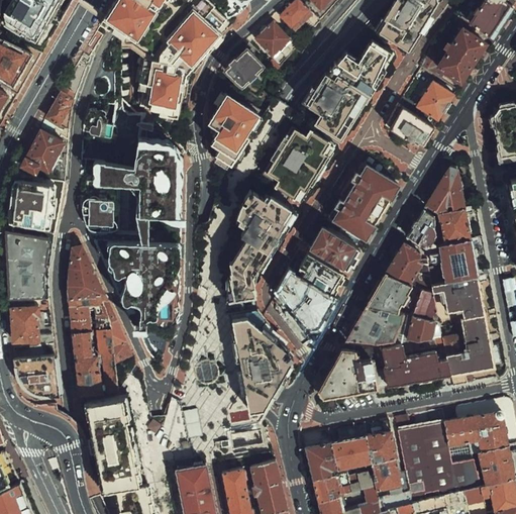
[(13,0),(2,13),(3,26),(38,43),(60,0),(13,0)]
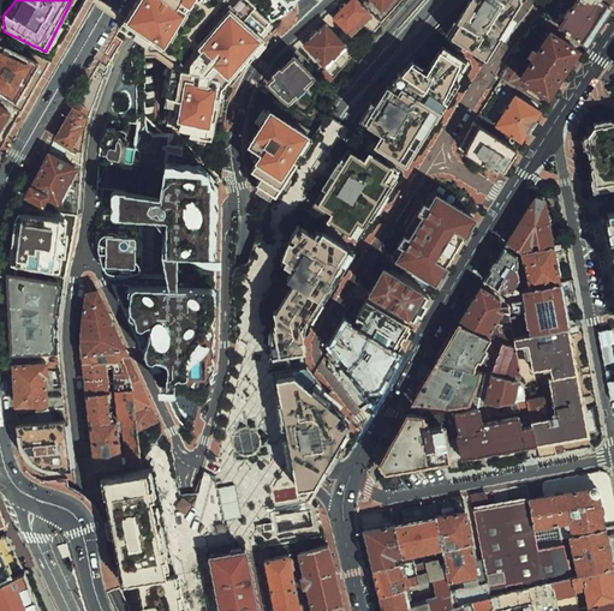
[(139,0),(124,25),(165,49),(188,13),(196,0),(200,0),(207,5),(209,0),(139,0)]
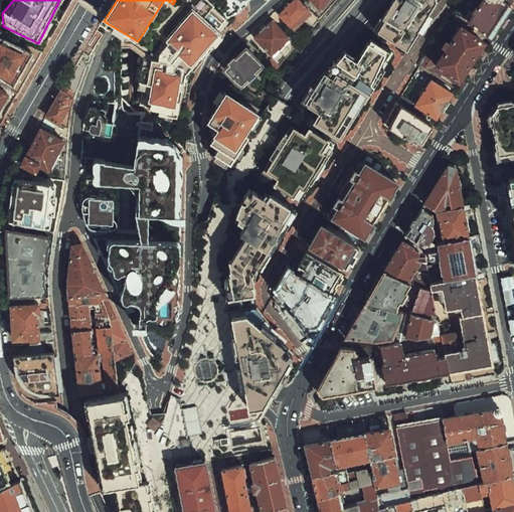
[(212,7),(203,0),(200,0),(195,8),(191,5),(165,40),(165,46),(157,53),(158,60),(141,60),(136,108),(159,113),(158,120),(178,124),(185,74),(228,24),(212,7)]
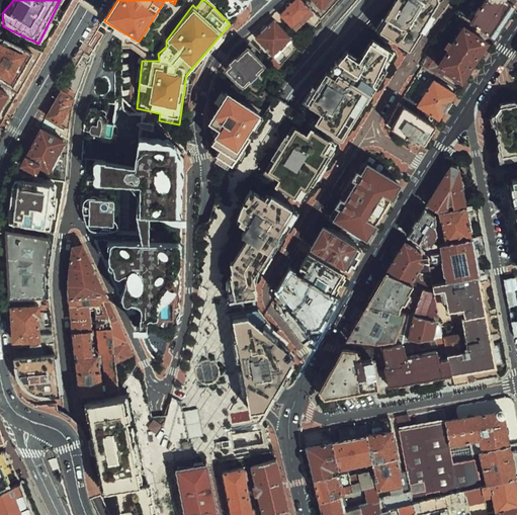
[(324,22),(300,0),(294,0),(274,20),(302,44),(324,22)]
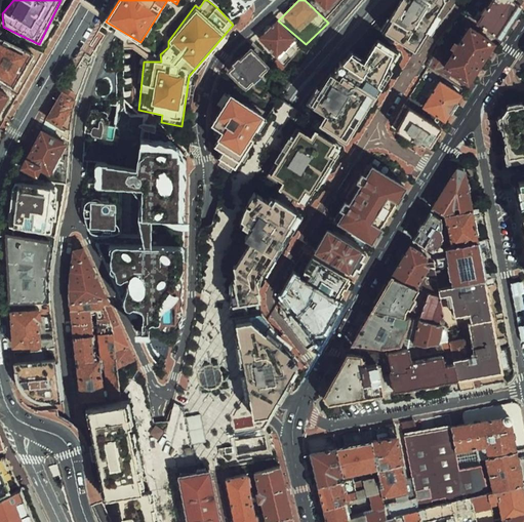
[(348,0),(305,0),(328,23),(348,0)]
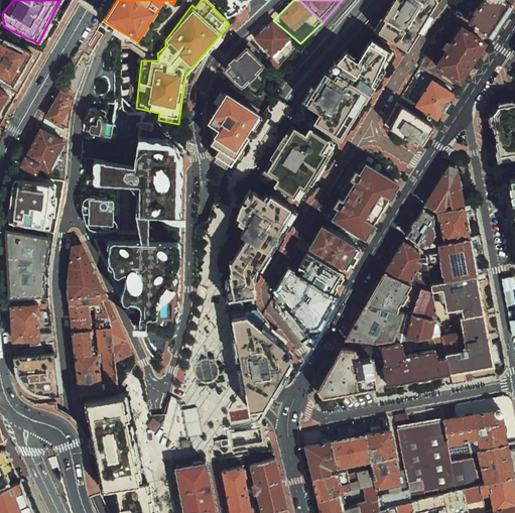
[(439,0),(391,0),(373,35),(401,50),(411,55),(439,0)]
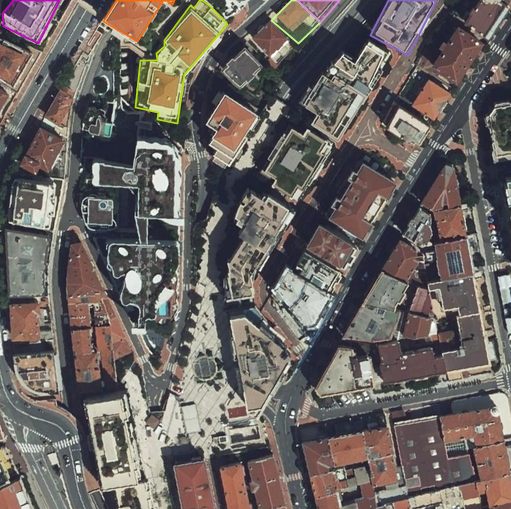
[(462,0),(453,14),(463,22),(478,0),(462,0)]
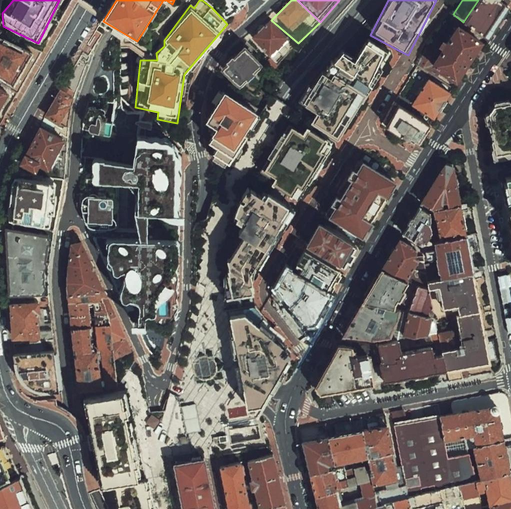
[(489,40),(510,8),(510,6),(501,0),(478,0),(463,22),(489,40)]
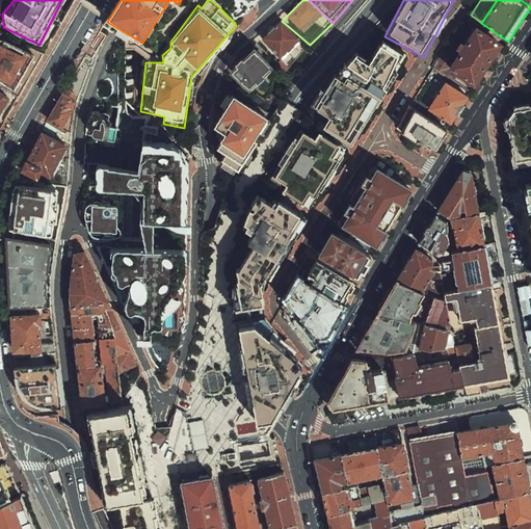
[(310,45),(282,21),(257,45),(277,68),(284,74),(310,45)]
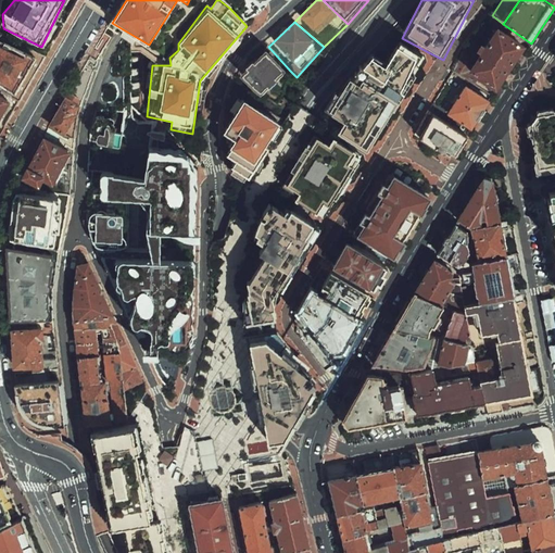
[(530,47),(500,28),(471,74),(501,92),(530,47)]
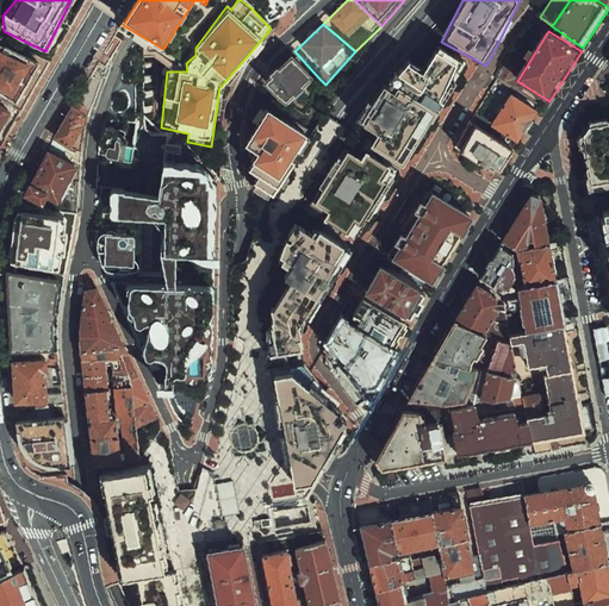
[(423,70),(406,55),(349,122),(371,137),(367,144),(402,170),(474,60),(441,42),(423,70)]
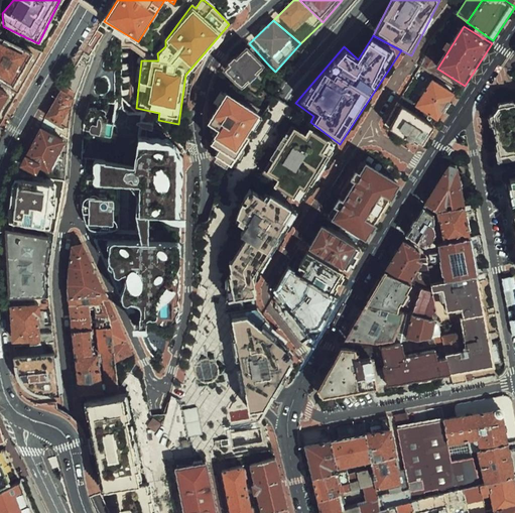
[(32,56),(1,42),(0,43),(0,82),(12,88),(32,56)]
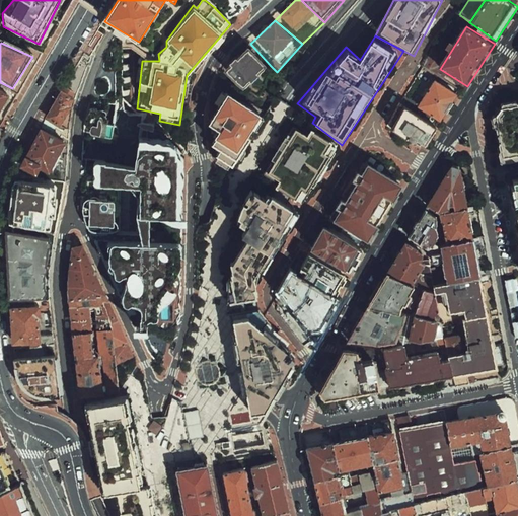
[(250,44),(226,71),(247,91),(271,66),(250,44)]
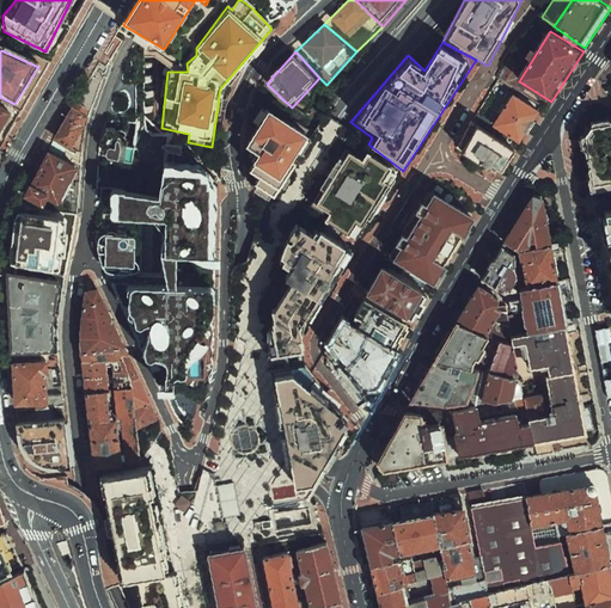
[(541,114),(512,96),(492,127),(520,145),(541,114)]
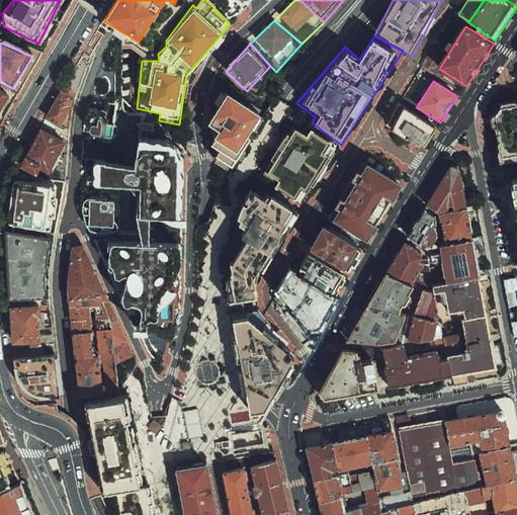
[(64,88),(46,119),(65,132),(70,111),(76,93),(64,88)]
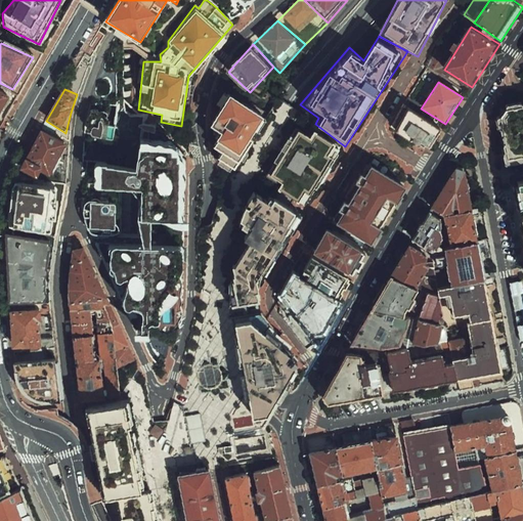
[(11,96),(0,90),(0,116),(11,96)]
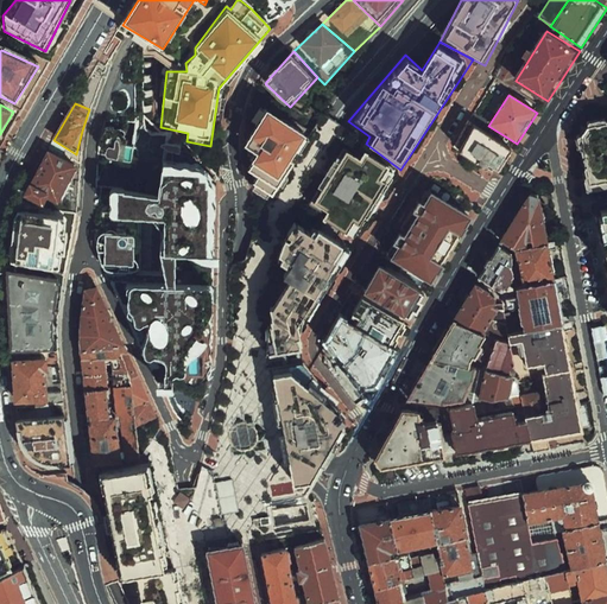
[(303,140),(259,112),(239,147),(251,154),(240,169),(251,178),(246,184),(266,196),(303,140)]
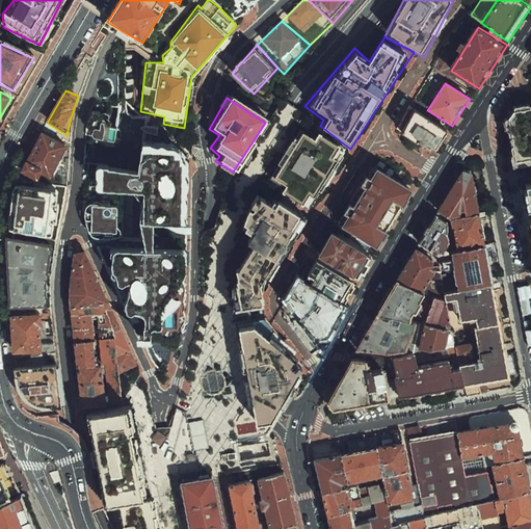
[(530,105),(503,111),(513,169),(530,165),(530,105)]
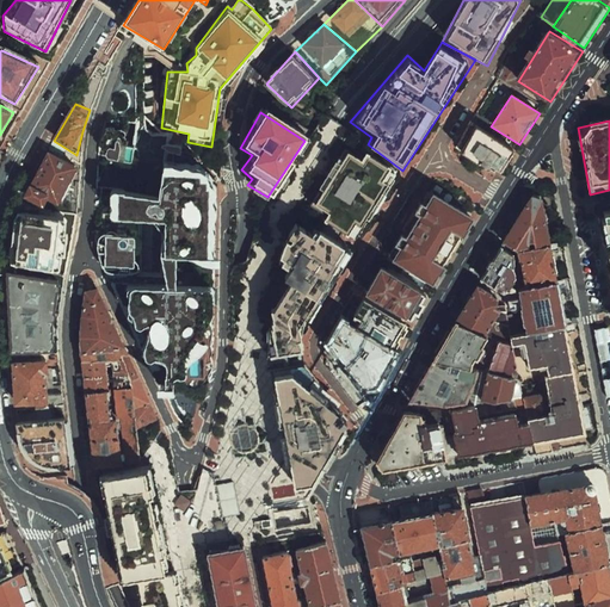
[(505,149),(472,128),(456,152),(500,172),(513,152),(505,149)]
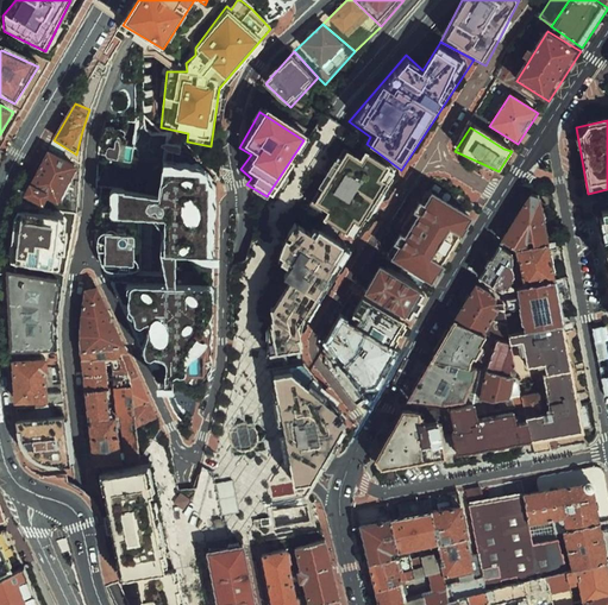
[(99,149),(99,157),(132,163),(135,147),(127,146),(127,138),(125,137),(124,133),(121,131),(114,132),(112,130),(110,128),(105,132),(99,149)]
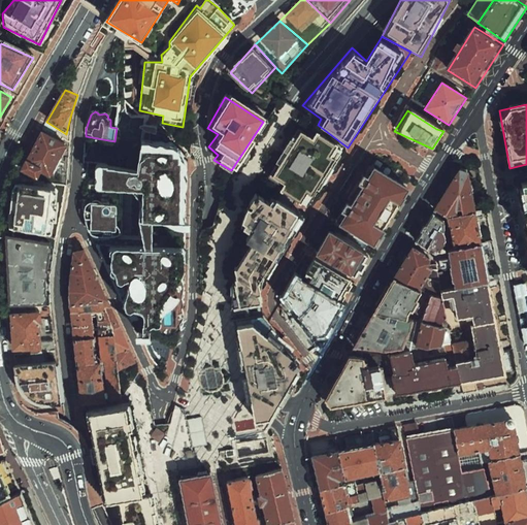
[(310,136),(293,127),(266,173),(285,186),(281,192),(300,205),(308,193),(315,198),(348,148),(318,125),(310,136)]
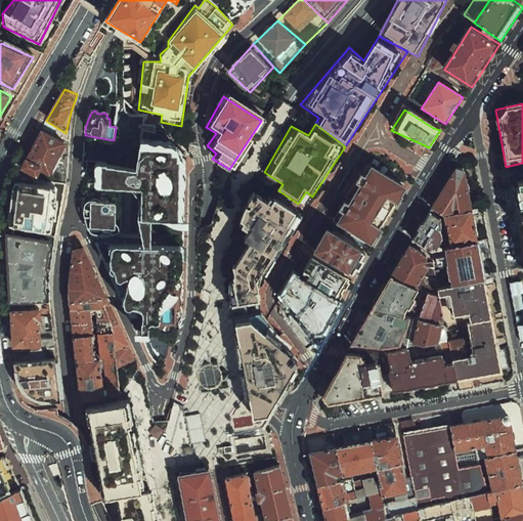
[(41,129),(20,171),(40,180),(45,171),(54,176),(70,145),(41,129)]
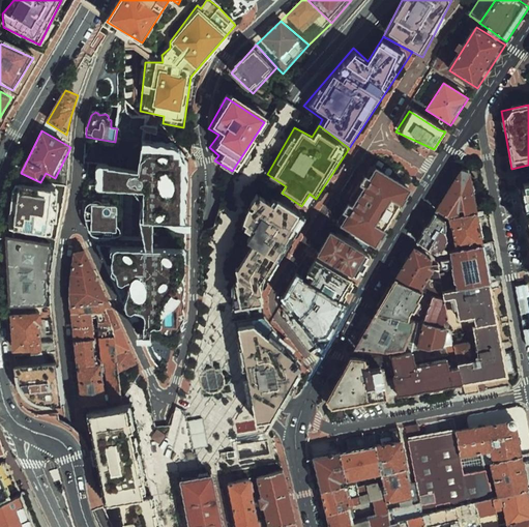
[(96,166),(97,188),(133,188),(142,201),(140,218),(145,249),(111,249),(112,273),(116,277),(118,283),(127,287),(128,290),(124,304),(127,312),(134,311),(138,310),(143,312),(143,333),(137,333),(137,341),(144,341),(149,356),(157,369),(166,375),(174,344),(181,331),(184,301),(185,250),(152,249),(153,221),(186,221),(186,160),(185,157),(181,152),(174,146),(142,142),(138,170),(96,166)]
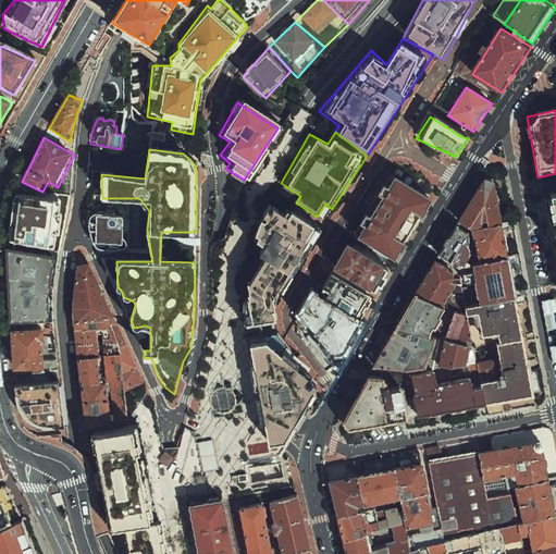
[(353,233),(388,257),(429,195),(393,172),(353,233)]
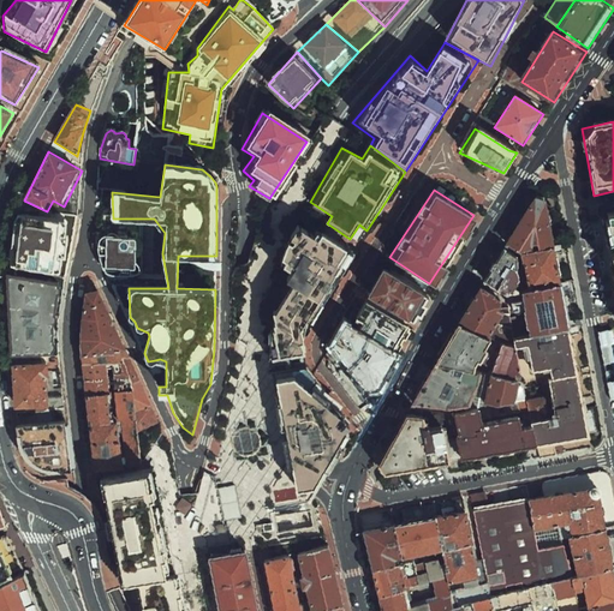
[(550,199),(537,197),(507,246),(519,253),(559,246),(550,199)]
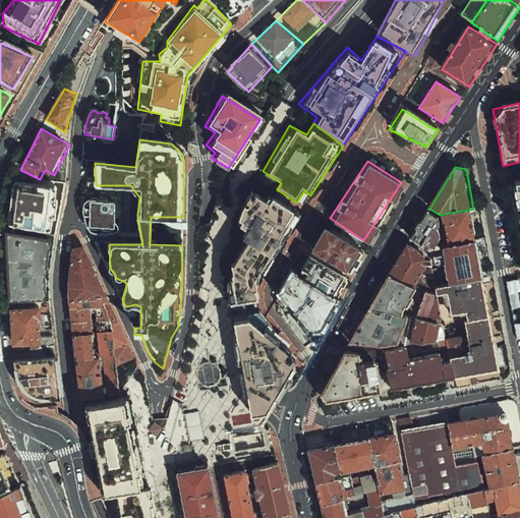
[(65,185),(15,180),(11,222),(7,225),(6,234),(55,240),(55,230),(60,231),(65,185)]
